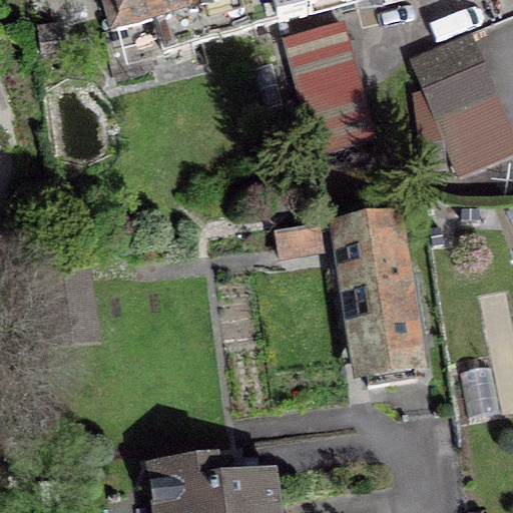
[(108,0),(125,63),(279,22),(272,0),(108,0)]
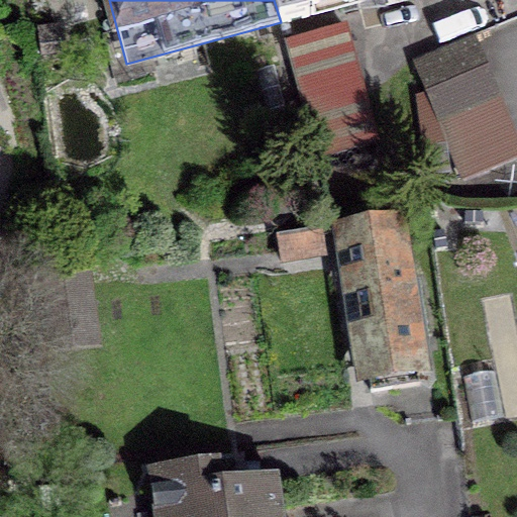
[(274,0),(281,22),(365,0),(274,0)]
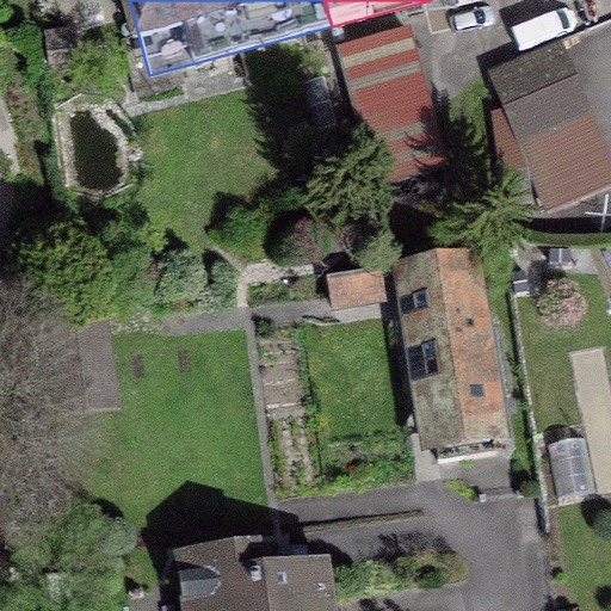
[(411,31),(334,49),(371,192),(446,171),(411,31)]
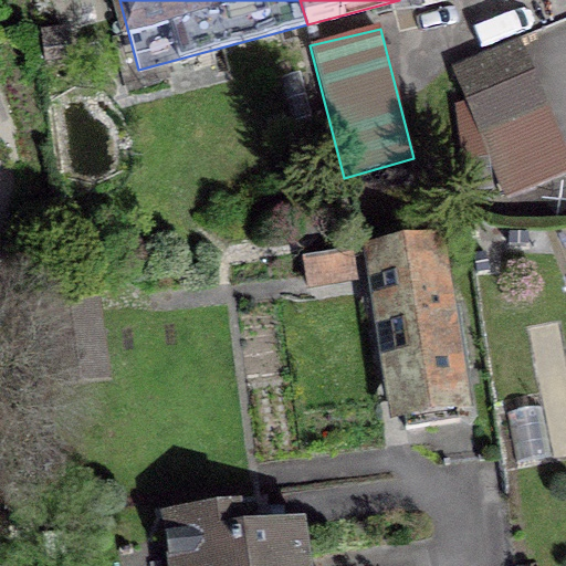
[(462,158),(489,150),(506,194),(565,168),(565,163),(517,45),(457,71),(469,102),(456,106),(462,158)]
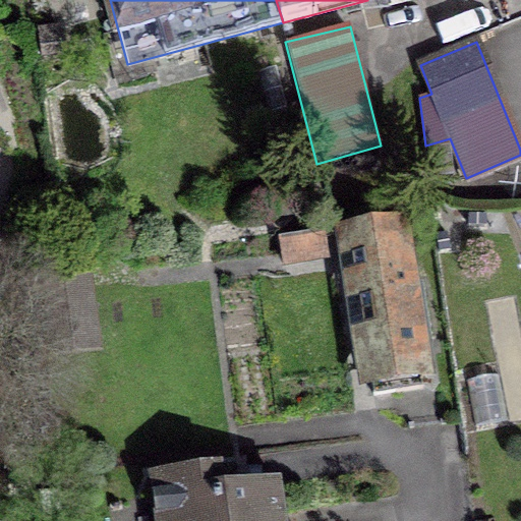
[(421,285),(406,288),(398,231),(348,239),(373,395),(422,388),(414,340),(429,337),(421,285)]
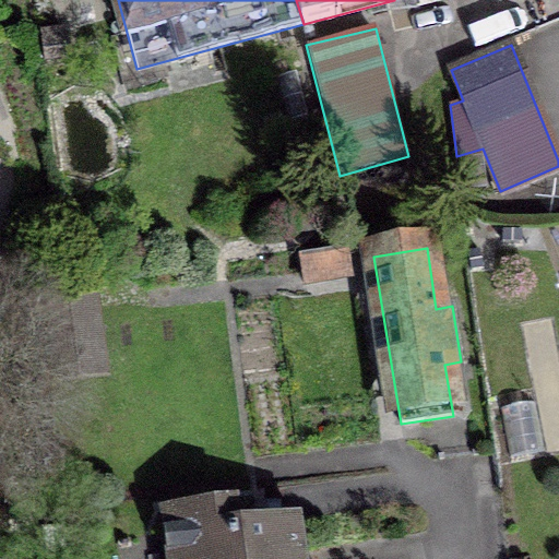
[(302,558),(298,519),(237,526),(234,502),(165,511),(170,558),(302,558)]
